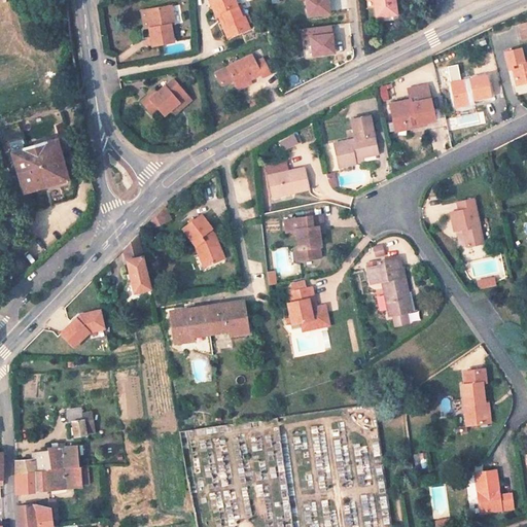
[(235,13),(231,5),(229,0),(203,0),(209,13),(216,11),(219,18),(215,20),(222,35),(236,29),(236,25),(243,23),(239,12),(235,13)]
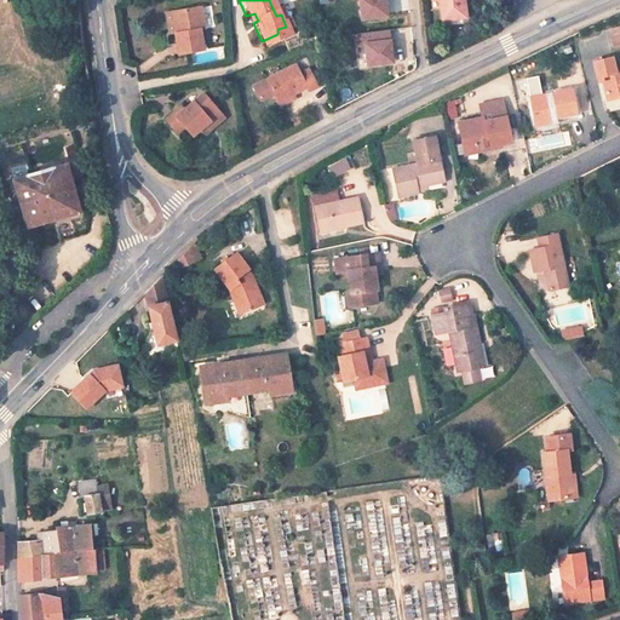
[(384,0),(354,0),(356,19),(386,17),(384,0)]
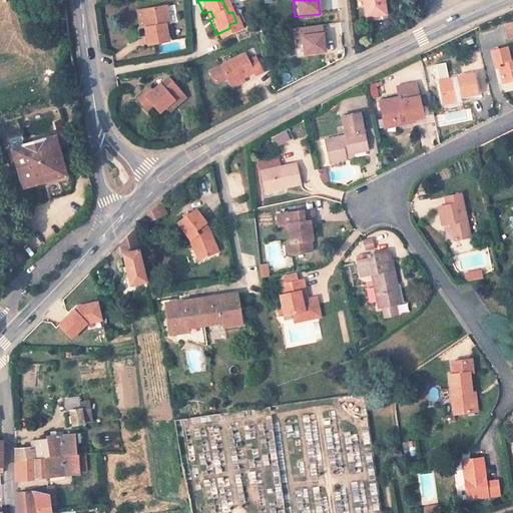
[(362,0),(364,14),(378,13),(377,0),(362,0)]
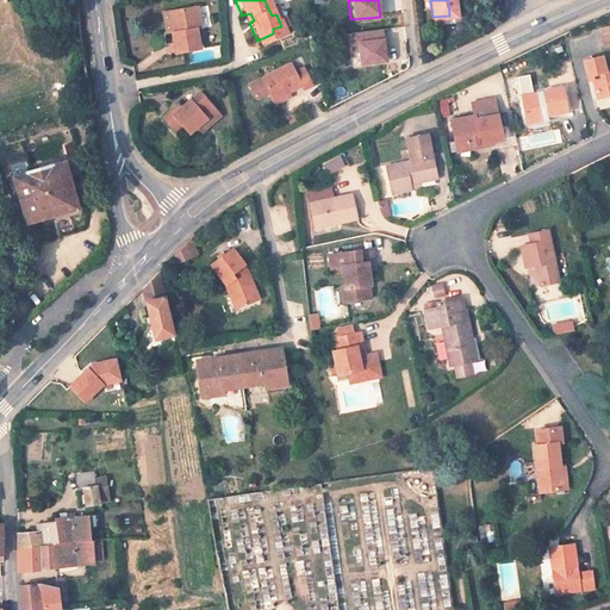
[(197,25),(193,2),(167,7),(170,27),(165,29),(168,50),(193,47),(191,26),(197,25)]
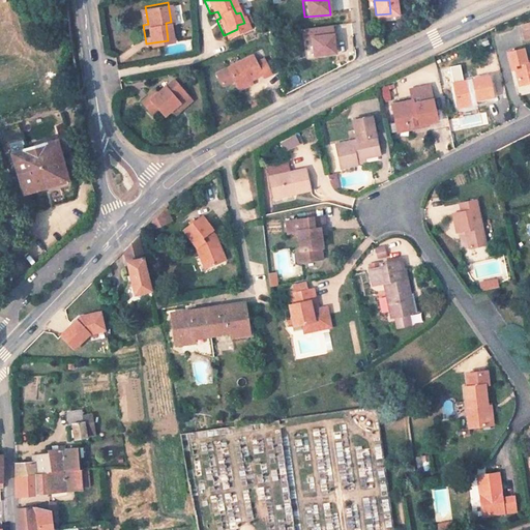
[(331,25),(305,28),(310,56),(335,53),(331,25)]
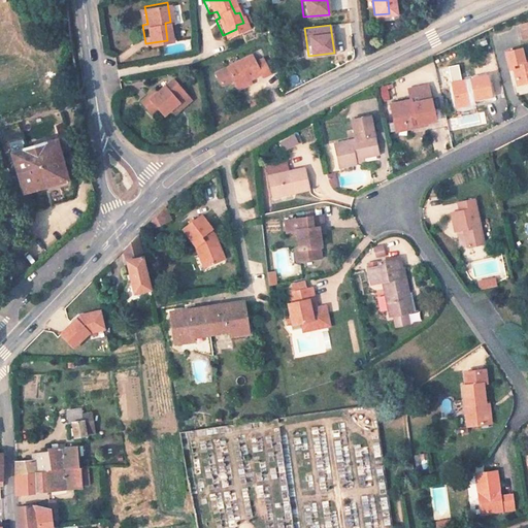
[(189,40),(164,42),(165,54),(190,52),(189,40)]
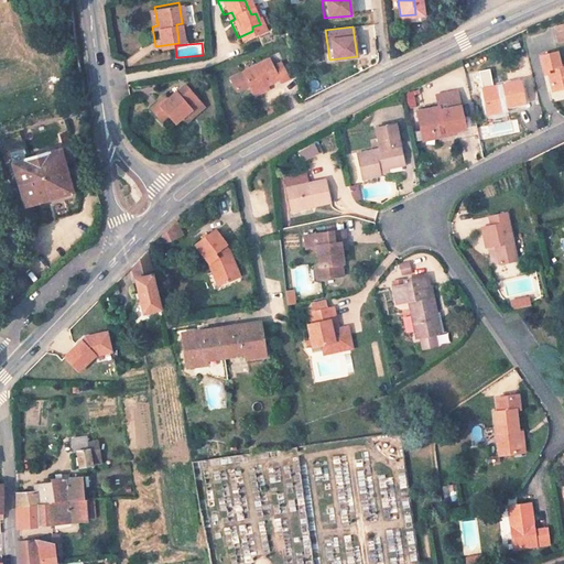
[(563,87),(563,64),(562,65),(557,52),(539,56),(543,71),(549,69),(554,90),(563,87)]
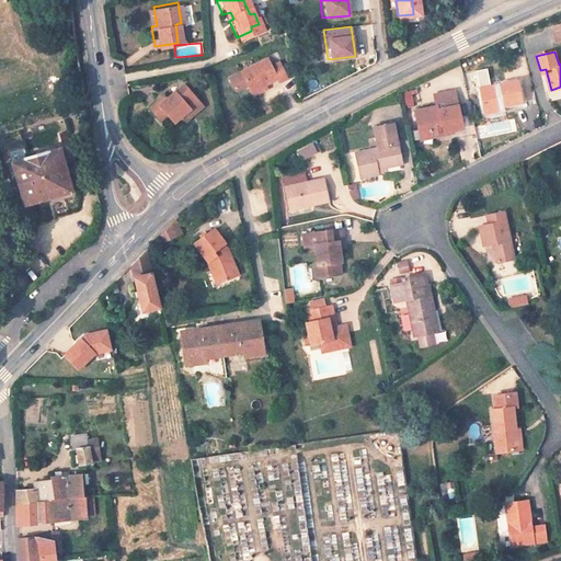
[(283,75),(275,57),(267,61),(263,55),(222,71),(229,84),(241,79),(243,86),(260,79),(271,73),(274,79),(283,75)]
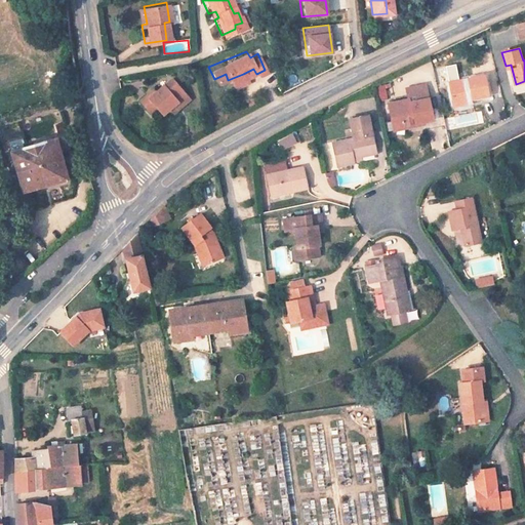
[(231,85),(245,78),(243,74),(228,80),(231,85)]
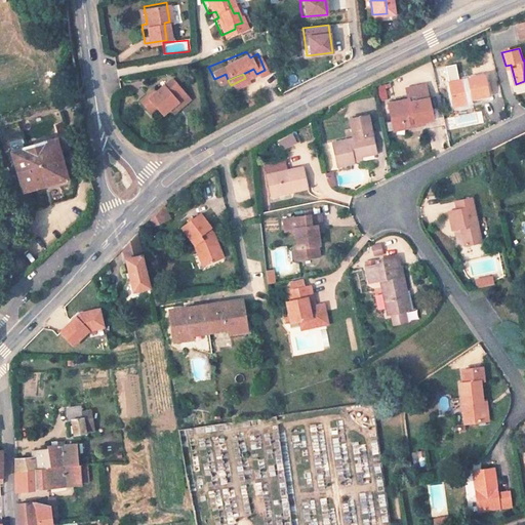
[(487,98),(483,78),(448,85),(452,107),(468,104),(487,98)]
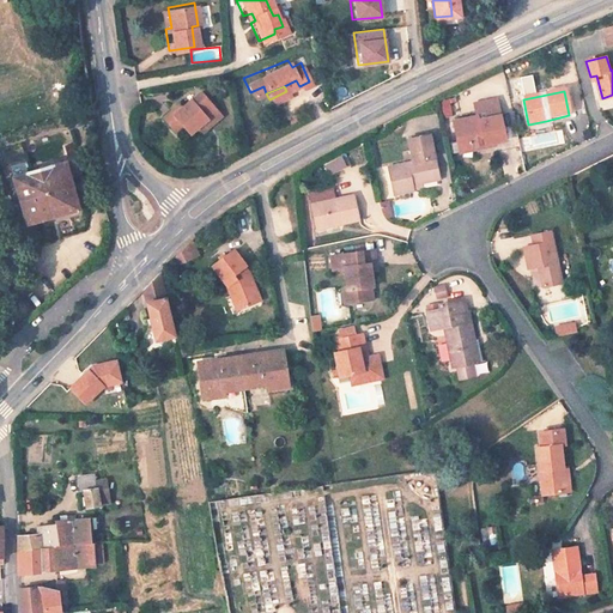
[(216,111),(200,93),(183,108),(178,103),(163,117),(175,132),(181,127),(189,135),(200,126),(216,111)]
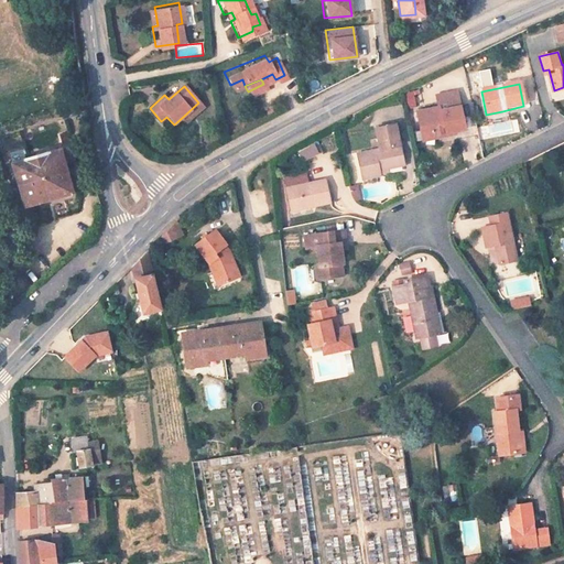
[(476,127),(468,90),(447,95),(449,106),(426,109),(431,131),(442,129),(443,134),(476,127)]
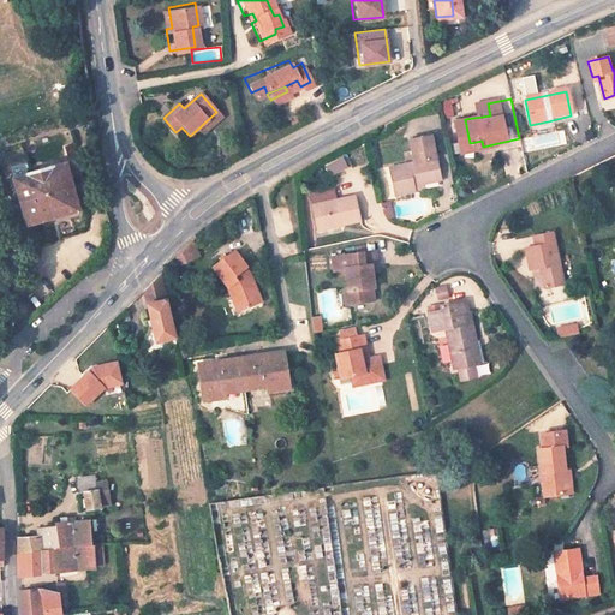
[(442,115),(451,114),(449,100),(441,101),(442,115)]
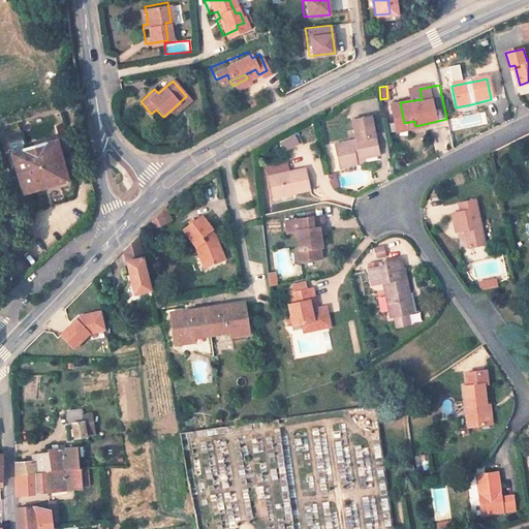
[(177,114),(191,101),(186,96),(173,109),(177,114)]
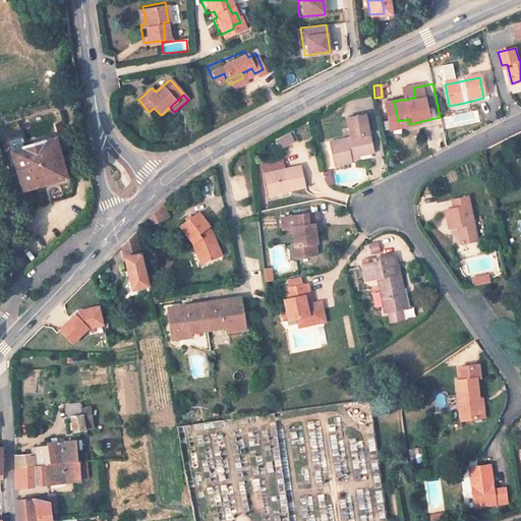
[(380,153),(369,116),(352,120),(357,140),(336,147),(342,171),(357,166),(356,163),(355,160),(380,153)]
